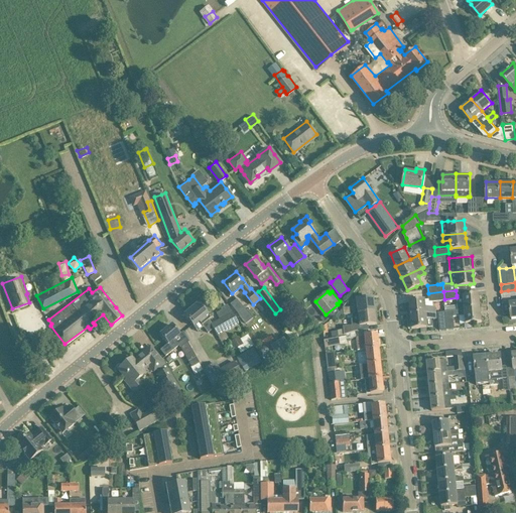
[(428,293),(429,300),(442,299),(444,299),(443,291),(428,293)]
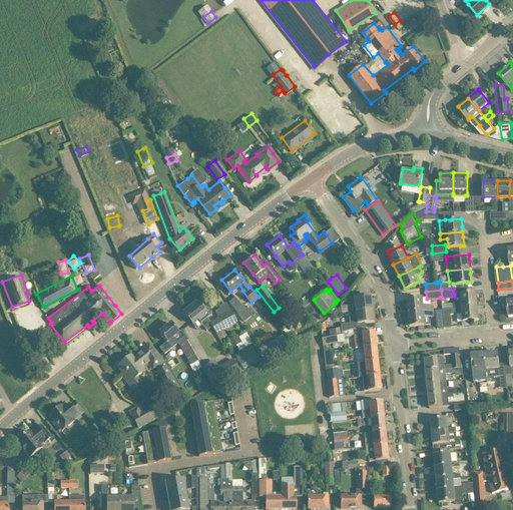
[(460,293),(454,294),(454,296),(455,301),(455,307),(461,307),(477,305),(476,292),(460,293)]
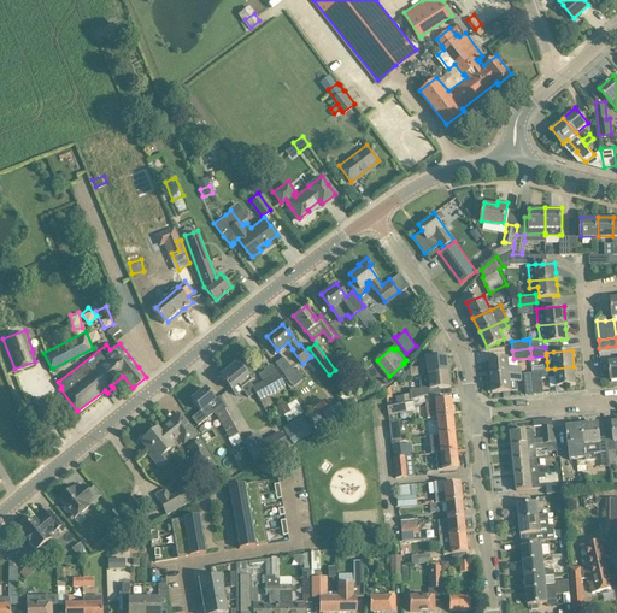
[(428,371),(447,370),(445,354),(427,357),(428,371)]
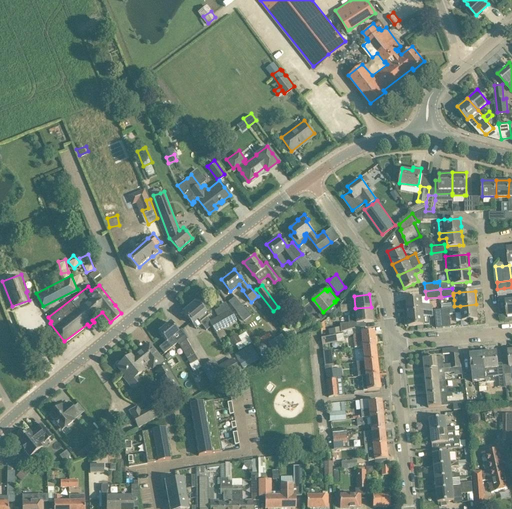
[(239,312),(243,309),(240,306),(242,304),(234,295),(228,300),(239,312)]
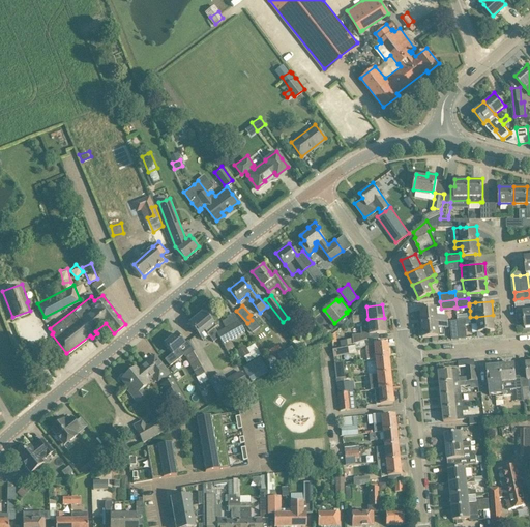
[(431,306),(420,308),(421,322),(448,319),(448,314),(437,315),(437,306),(431,306)]
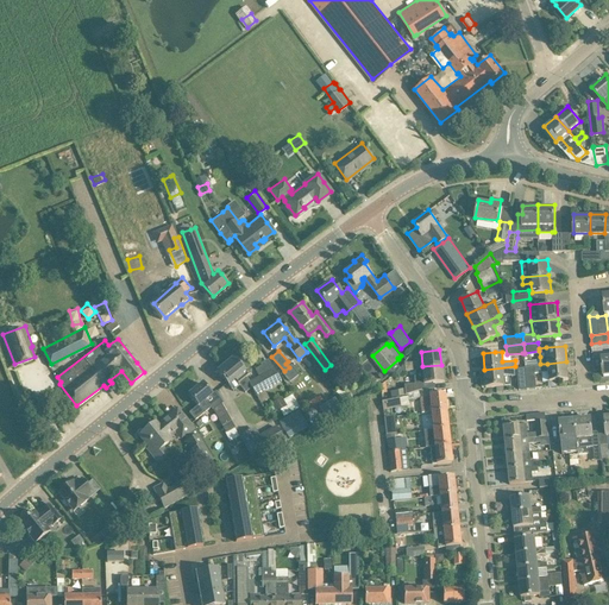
[(251,385),(249,380),(250,380),(246,375),(248,373),(233,355),(218,370),(228,382),(233,389),(240,383),(246,390),(251,385)]
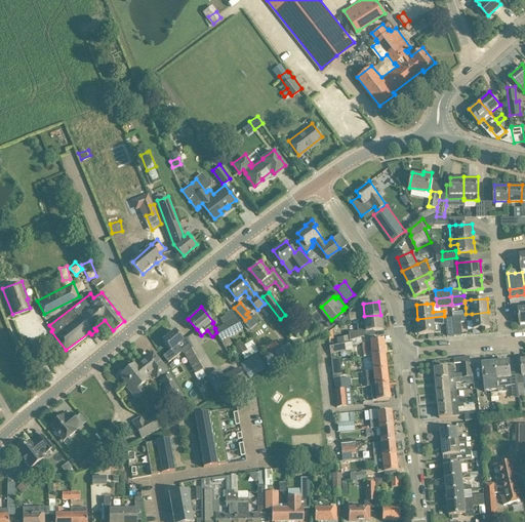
[(316,315),(322,326),(328,322),(322,311),(316,315)]
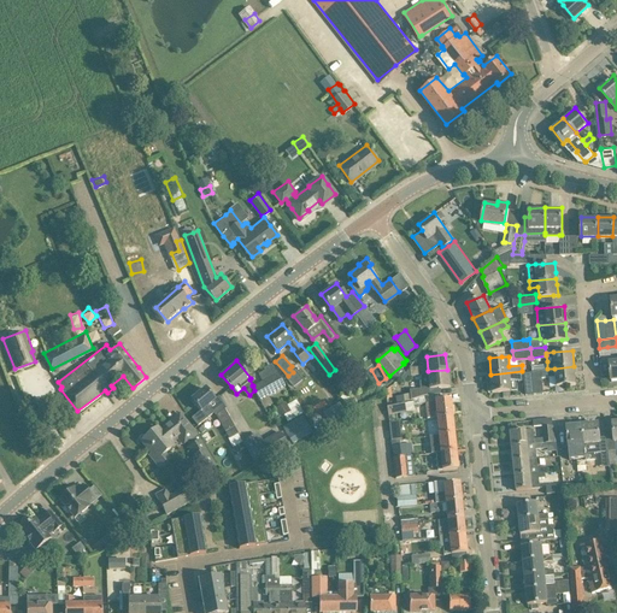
[(547,369),(541,370),(542,376),(550,376),(551,385),(556,384),(557,384),(563,384),(576,383),(574,366),(554,369),(547,369)]
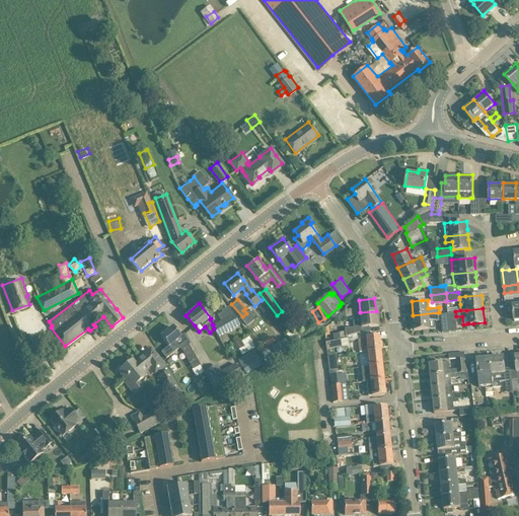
[(347,335),(353,333),(357,332),(359,330),(359,326),(377,324),(376,311),(360,312),(354,313),(354,319),(353,319),(354,325),(345,326),(346,336),(346,335),(347,335)]
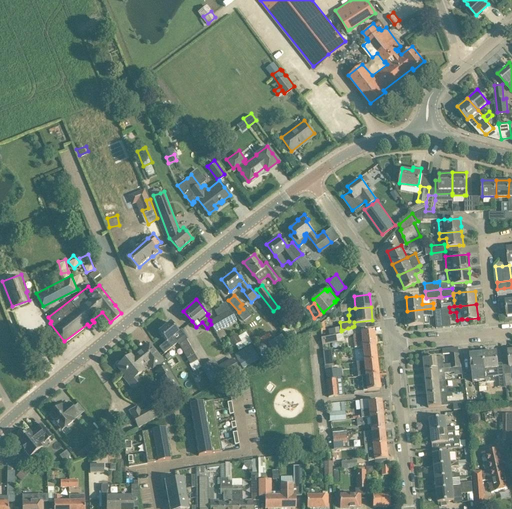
[(408,316),(404,317),(405,324),(408,324),(424,323),(424,315),(435,314),(435,317),(436,326),(443,325),(443,316),(442,308),(442,307),(433,308),(407,311),(408,316)]
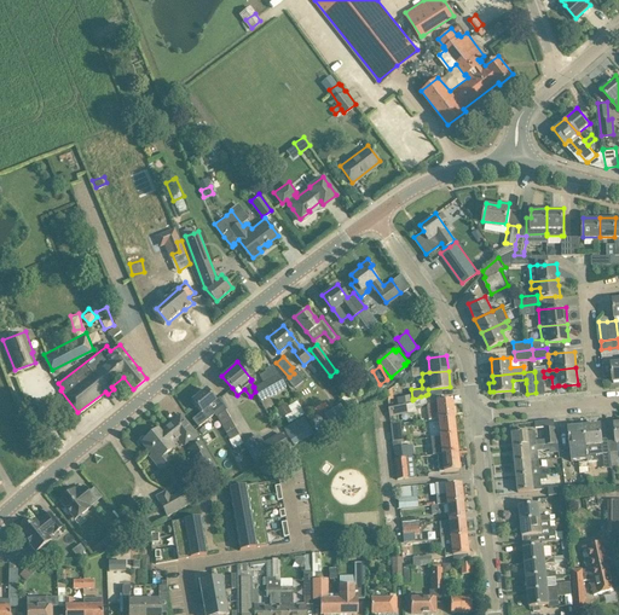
[(543,371),(534,372),(536,382),(544,381),(544,377),(543,371)]
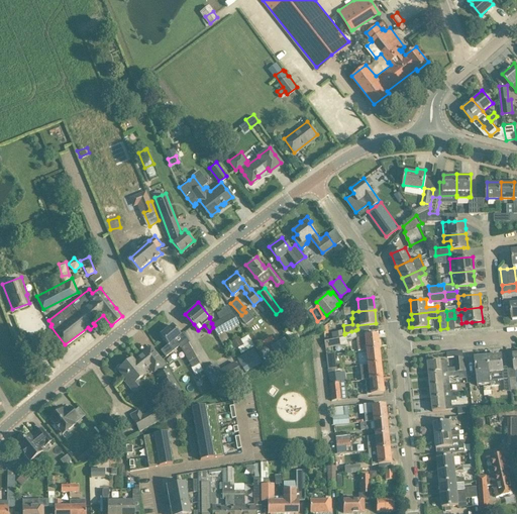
[(237,322),(231,312),(220,318),(212,323),(211,323),(213,327),(217,334),(225,330),(237,322)]
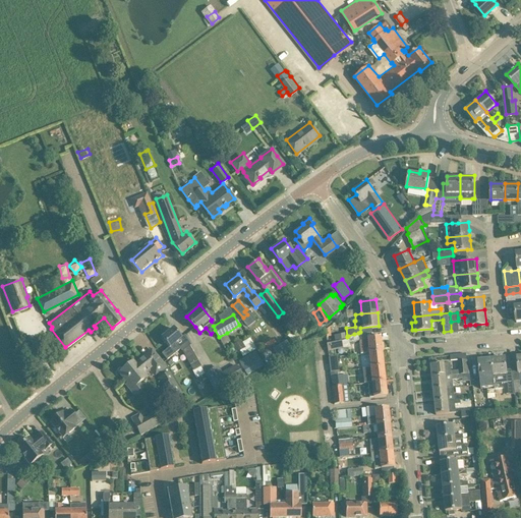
[(302,317),(299,325),(309,329),(312,321),(302,317)]
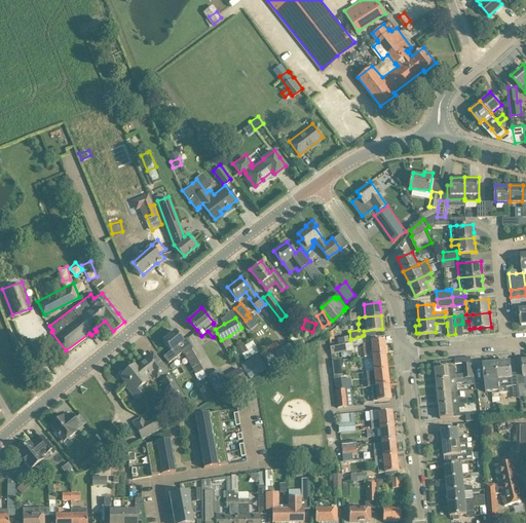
[(168,361),(182,350),(177,344),(183,339),(175,330),(163,339),(171,348),(163,356),(168,361)]
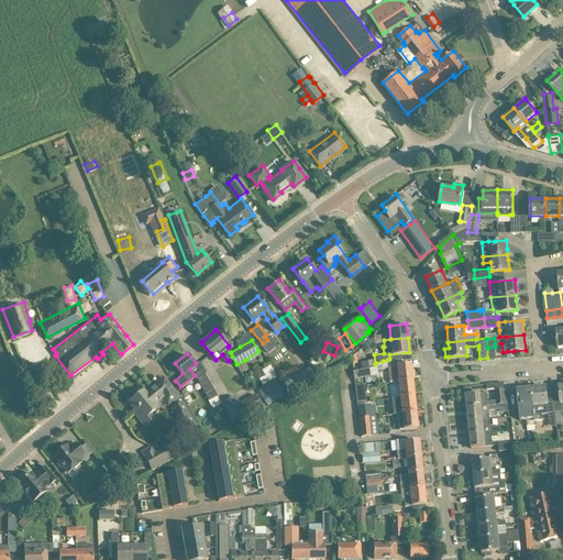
[(377,369),(388,365),(387,360),(383,361),(376,363),(377,369)]
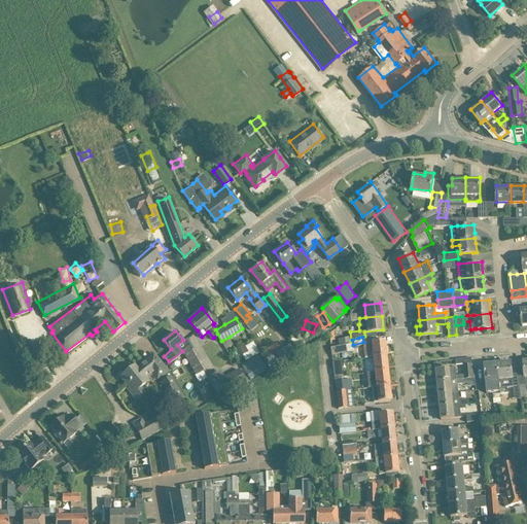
[(236,347),(240,354),(256,345),(251,338),(236,347)]
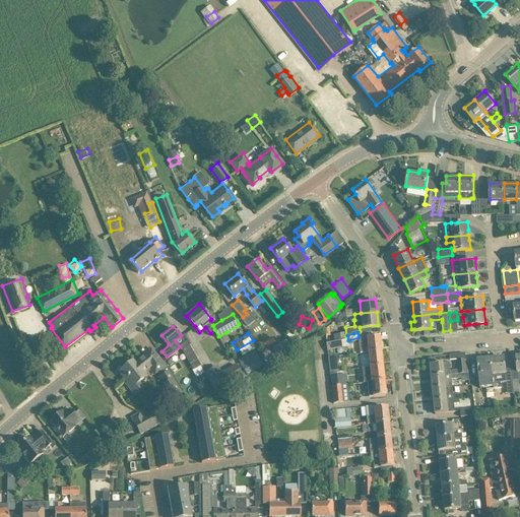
[(368,350),(381,349),(379,335),(367,336),(368,350)]
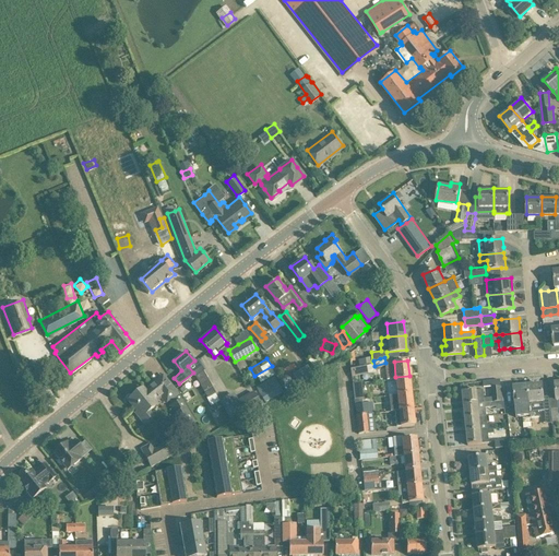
[(308,364),(294,373),(298,380),(312,371),(308,364)]
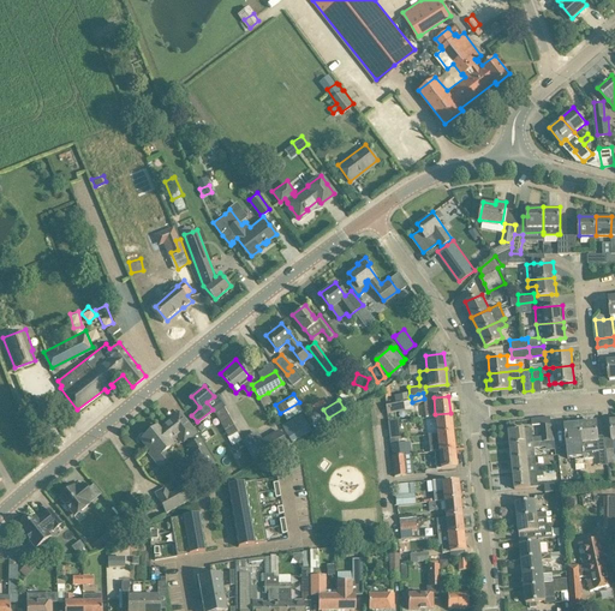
[(228,435),(238,430),(225,406),(215,411),(228,435)]
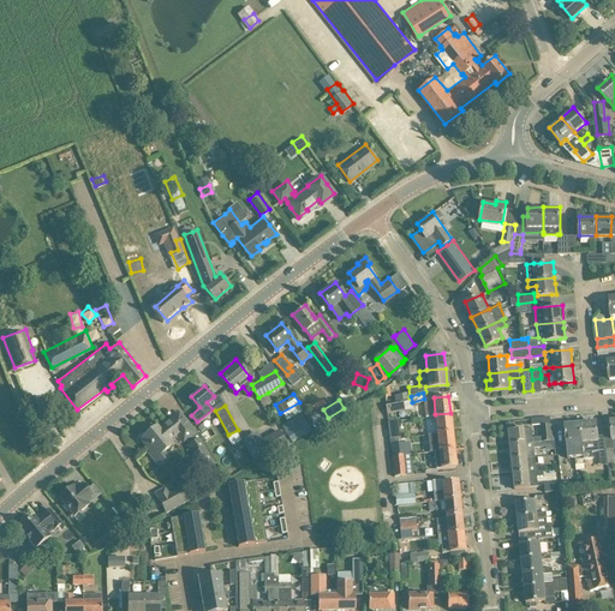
[(193,425),(180,409),(159,427),(156,425),(141,437),(150,449),(148,451),(159,465),(169,455),(165,449),(172,443),(169,441),(177,435),(181,442),(186,437),(190,442),(186,444),(202,471),(216,462),(195,424),(193,425)]
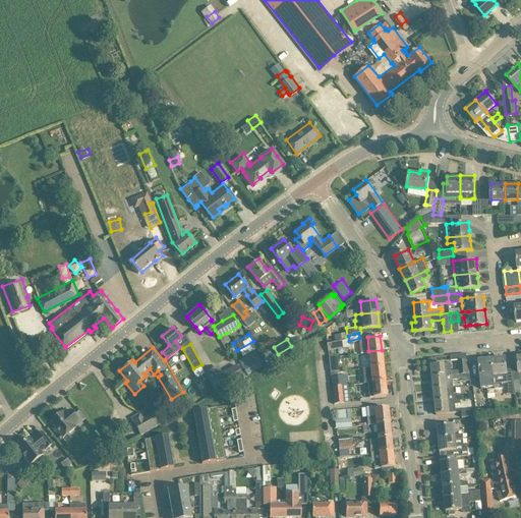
[(244,355),(239,358),(246,372),(264,363),(255,349),(247,353),(244,355)]
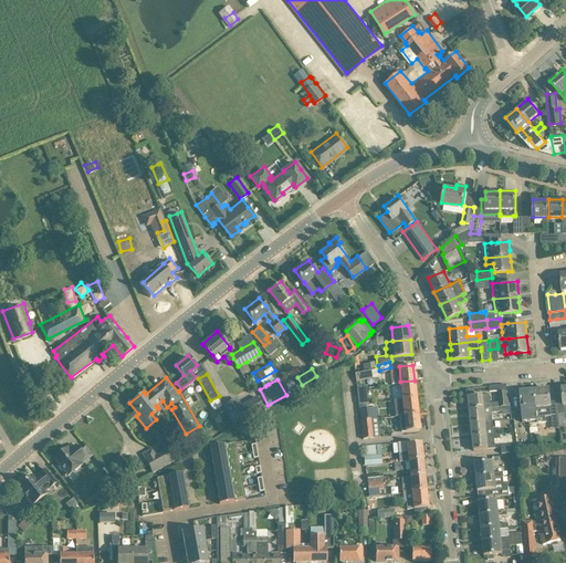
[(402,398),(416,396),(415,381),(400,382),(402,398)]
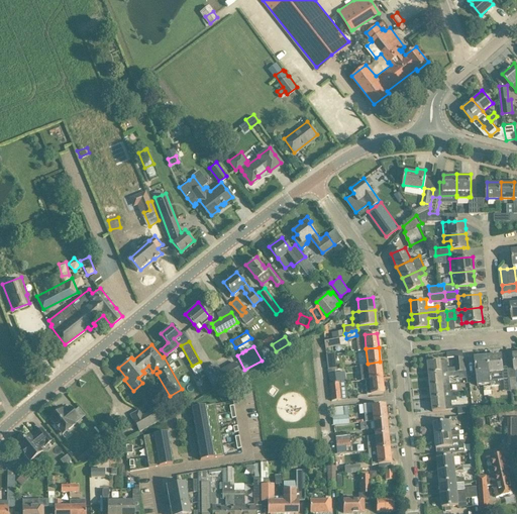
[(334,352),(326,352),(327,363),(335,362),(334,352)]
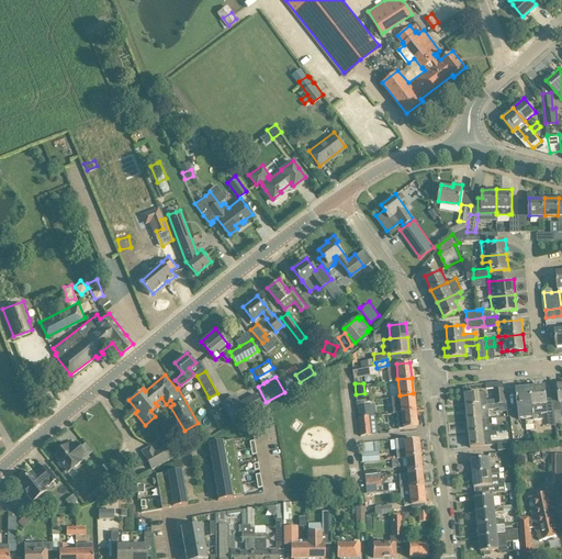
[(531,386),(532,404),(534,412),(535,418),(542,417),(541,412),(548,411),(554,410),(553,397),(547,398),(544,384),(531,386)]
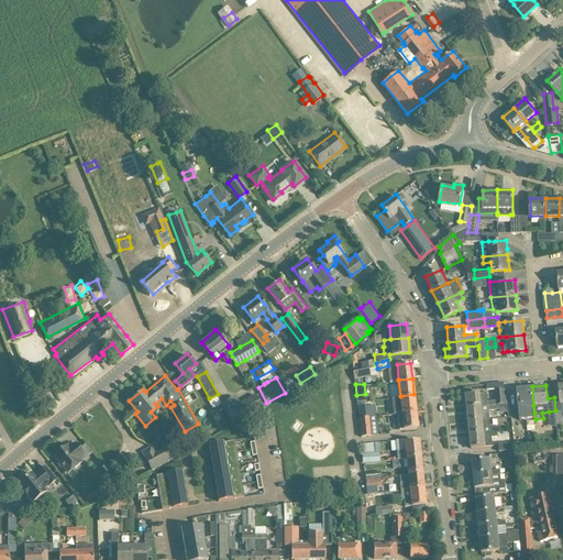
[(518,407),(533,405),(532,386),(517,388),(518,402),(518,407)]
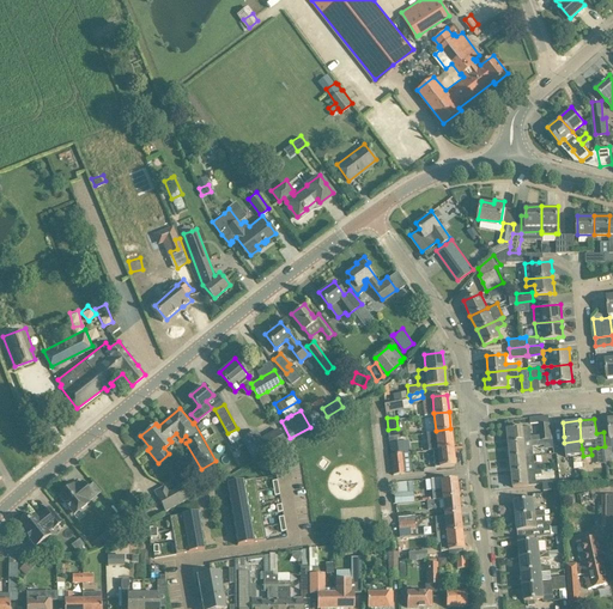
[(551,437),(550,422),(540,424),(541,433),(530,434),(530,425),(507,427),(509,442),(525,440),(532,439),(551,437)]
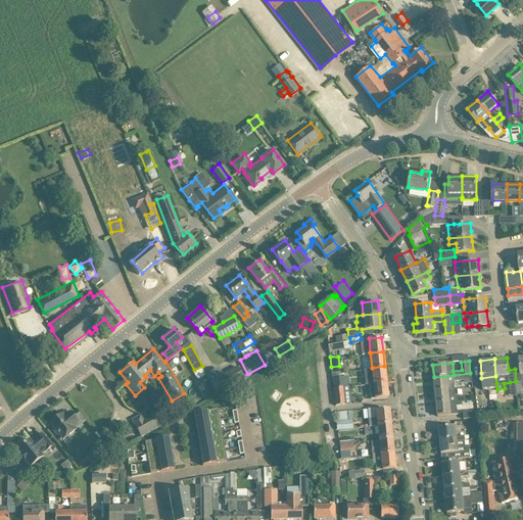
[(244,377),(237,364),(223,372),(219,366),(205,373),(217,393),(244,377)]
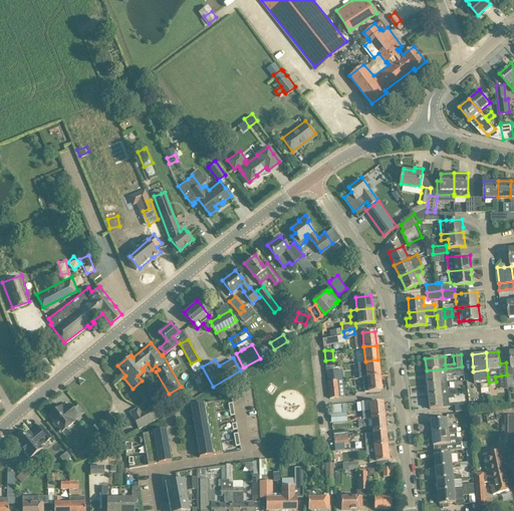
[(362,376),(379,374),(377,359),(365,361),(357,362),(359,375),(362,375),(362,376)]
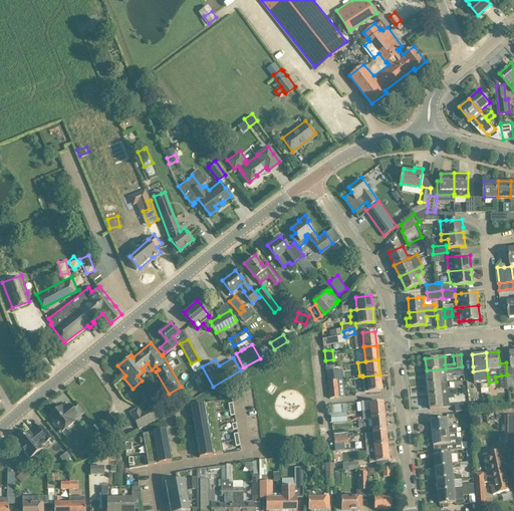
[(428,382),(448,380),(447,372),(462,370),(462,366),(446,368),(440,369),(427,370),(428,382)]
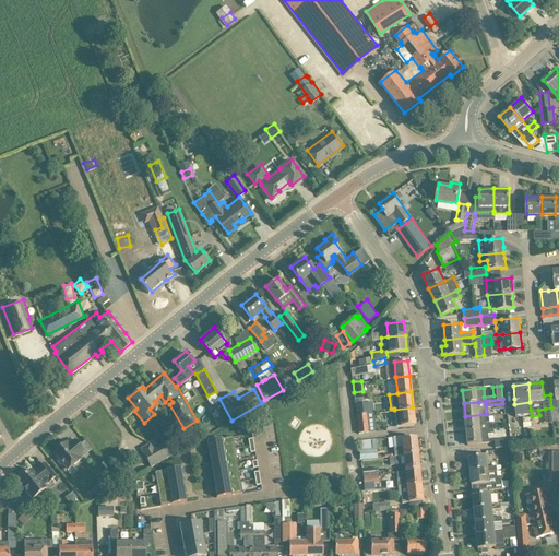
[(369,412),(368,400),(355,402),(355,404),(356,414),(366,413),(373,412),(373,411),(369,412)]
